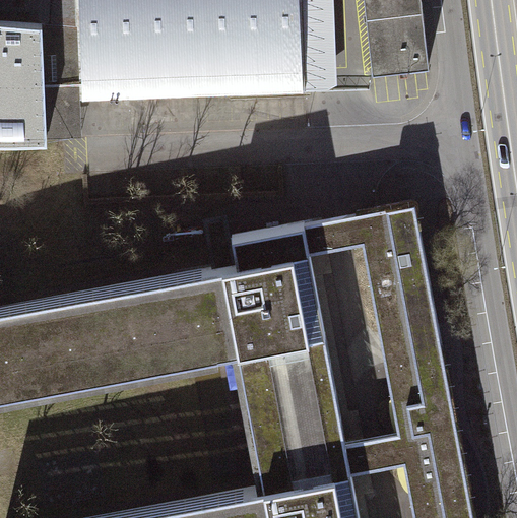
[(47,22),(77,25),(75,0),(0,0),(0,19),(39,21),(47,22)]
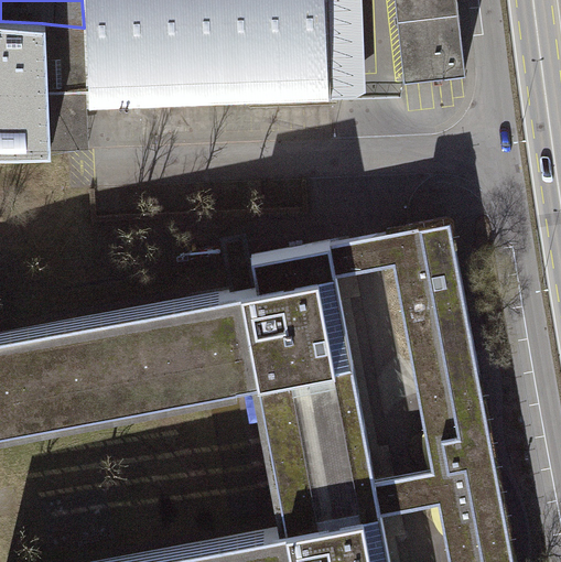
[(82,0),(84,28),(87,109),(332,100),(367,98),(363,0),(82,0)]
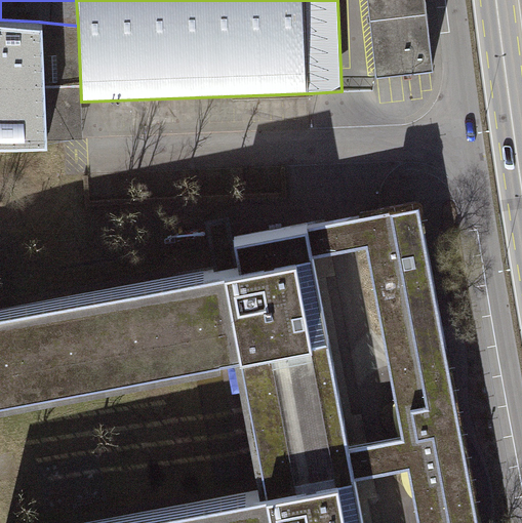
[(365,0),(375,72),(433,65),(424,0),(365,0)]
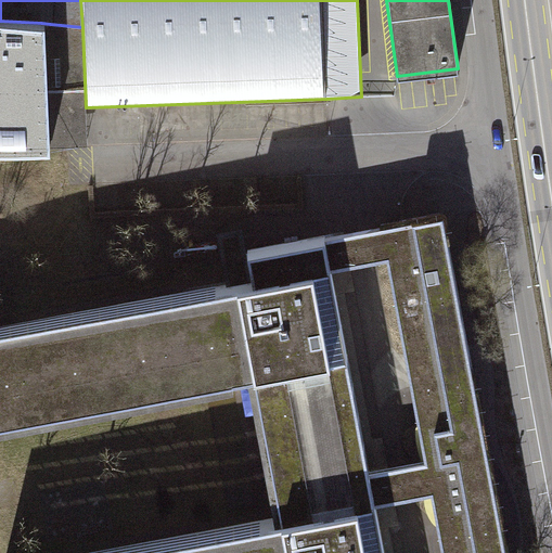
[(86,107),(82,27),(50,24),(41,23),(0,21),(0,151),(48,150),(87,148),(86,107)]
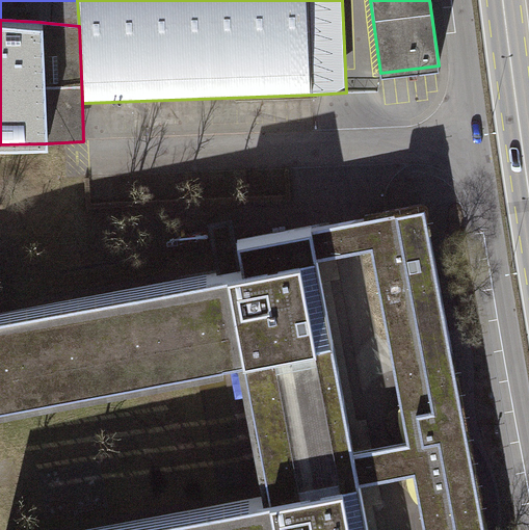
[(483,529),(423,211),(394,216),(364,221),(311,232),(234,246),(230,224),(209,228),(218,275),(0,315),(0,407),(241,363),(266,498),(93,529),(483,529)]
